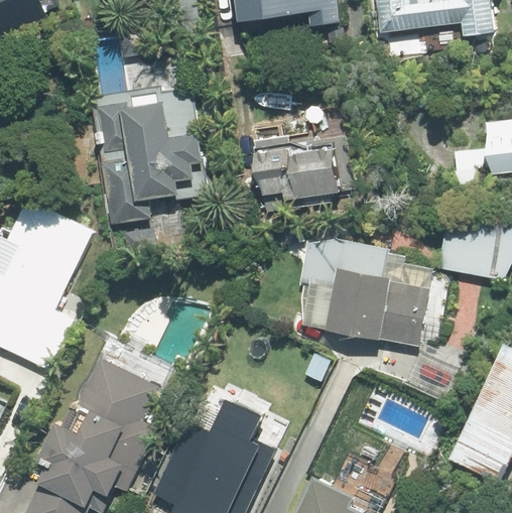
[(39,0),(0,0),(0,37),(47,19),(39,0)]
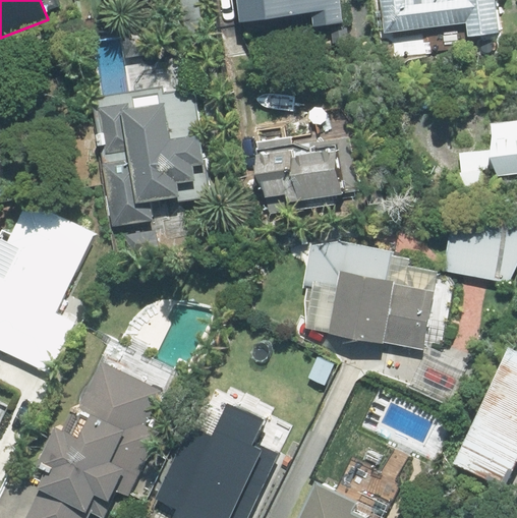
[(235,29),(231,0),(210,0),(215,31),(235,29)]
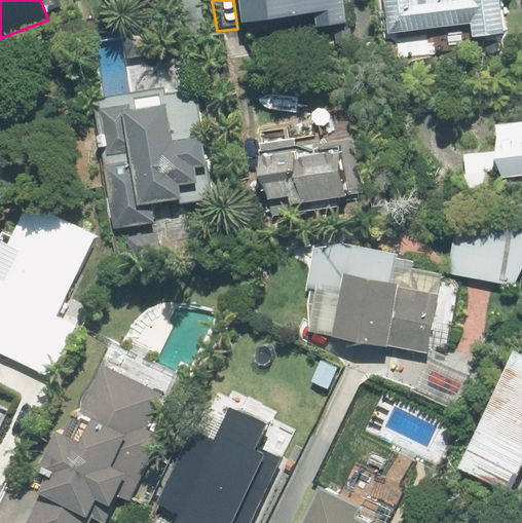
[(346,22),(343,0),(240,0),(244,21),(305,12),(307,27),(346,22)]
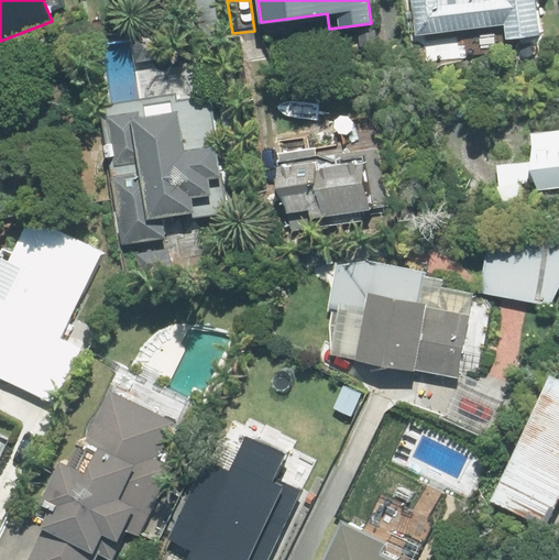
[(410,0),(416,36),(504,24),(506,39),(539,34),(534,0),(410,0)]
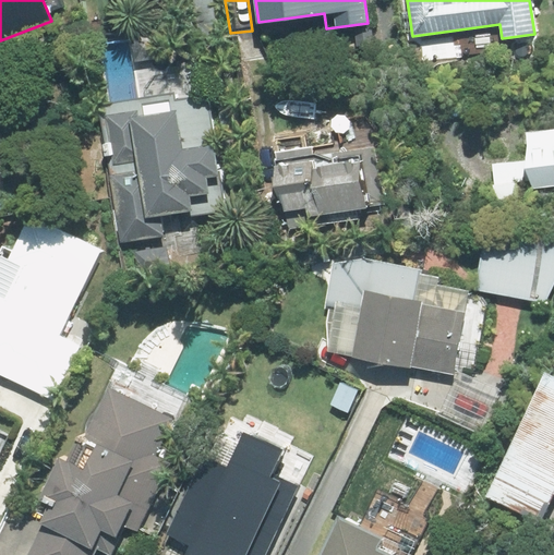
[(173,93),(98,104),(120,242),(161,236),(158,214),(192,209),(190,195),(211,193),(208,176),(218,173),(206,97),(175,103),(173,93)]
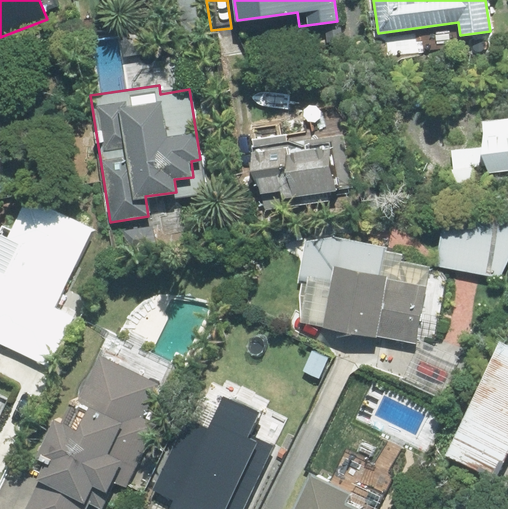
[(507,119),(482,123),(486,149),(450,153),(453,185),(474,183),(472,167),(488,165),(489,174),(507,171),(507,119)]
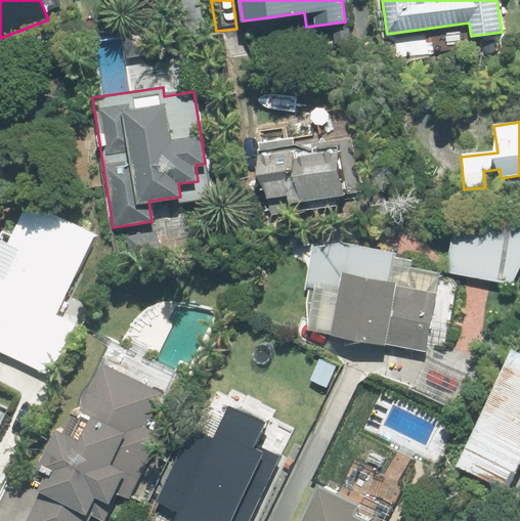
[(352,136),(261,149),(270,214),(336,205),(335,196),(360,191),(352,136)]
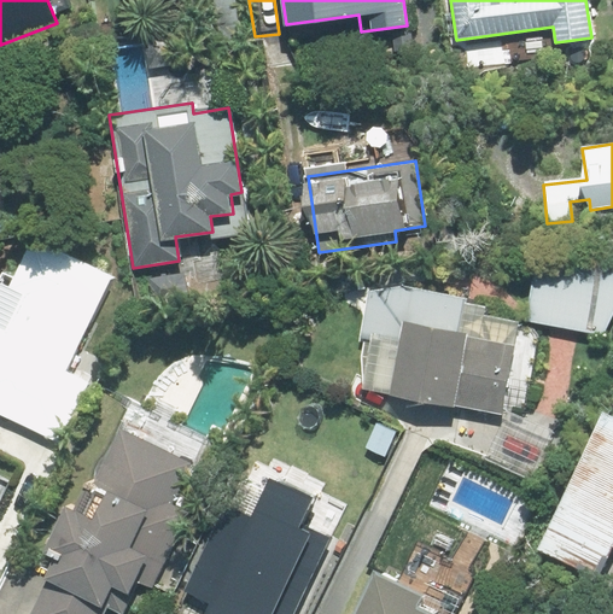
[(612,268),(538,255),(526,321),(603,335),(612,314),(612,268)]
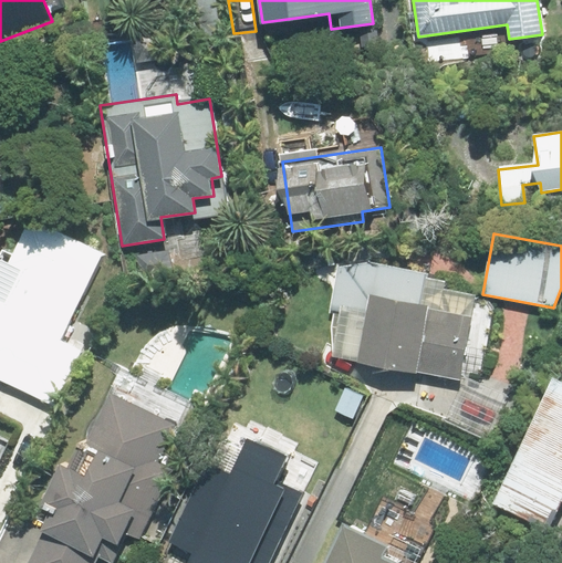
[(366,315),(358,360),(460,378),(471,318),(429,310),(430,304),(419,302),(425,275),(368,264),(339,266),(331,309),(366,315)]
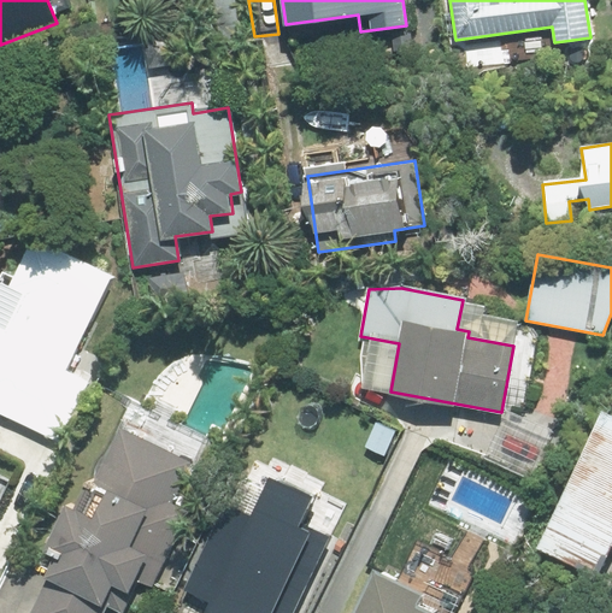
[(0,414),(35,431),(89,319),(30,290),(10,331),(0,326),(0,414)]
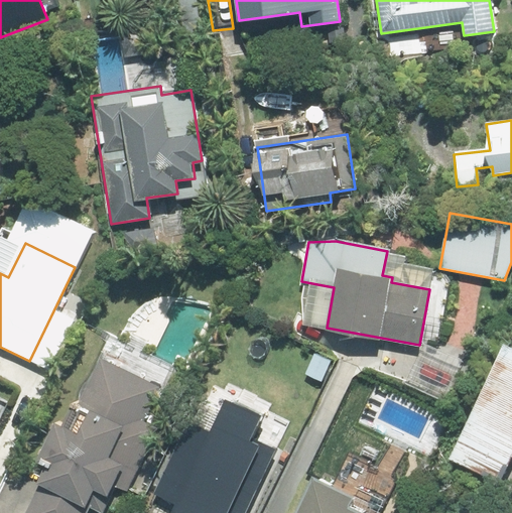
[(105,251),(89,243),(77,267),(83,270),(80,276),(91,281),(105,251)]
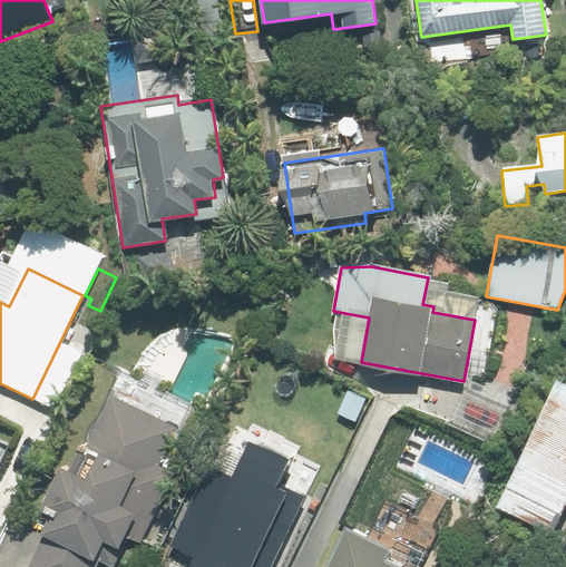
[(565,380),(559,378),(496,505),(553,533),(565,505),(565,380)]
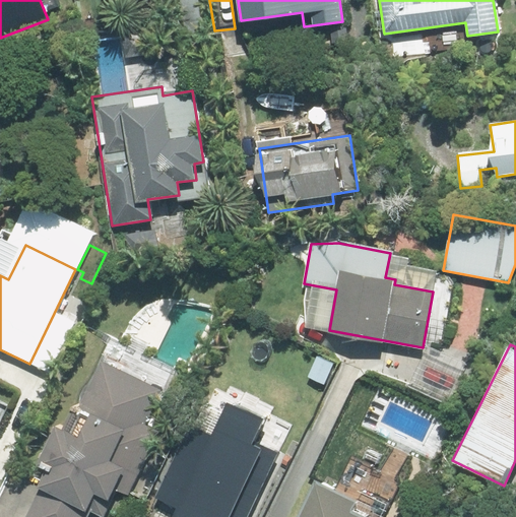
[(160,389),(99,361),(77,405),(85,408),(75,431),(59,424),(40,465),(48,468),(24,516),(85,516),(87,513),(93,516),(102,516),(125,465),(139,471),(158,430),(145,424),(160,389)]
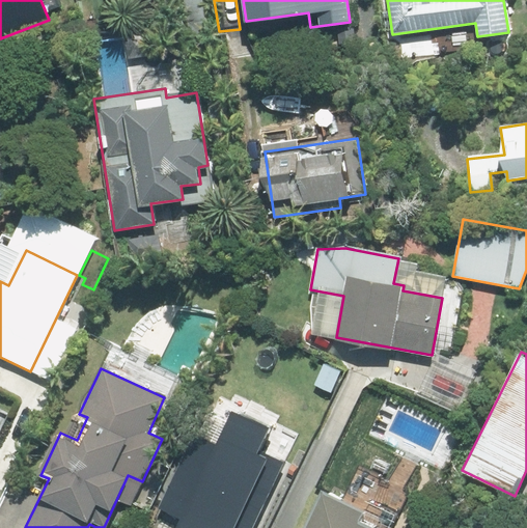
[(250,527),(279,468),(250,454),(259,435),(226,419),(213,447),(192,438),(158,509),(177,519),(172,527),(250,527)]
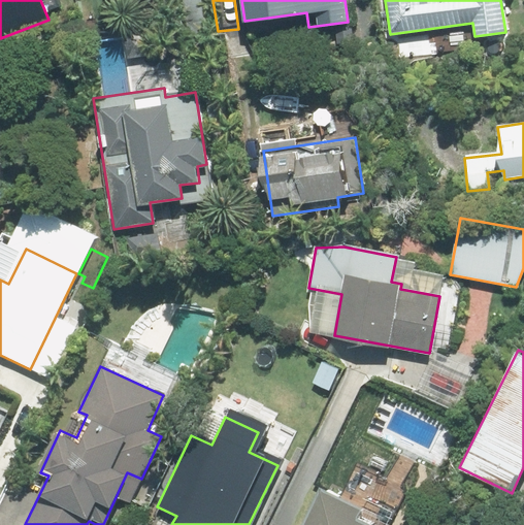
[(362,509),(321,488),(303,524),(369,524),(370,523),(358,518),(362,509)]
